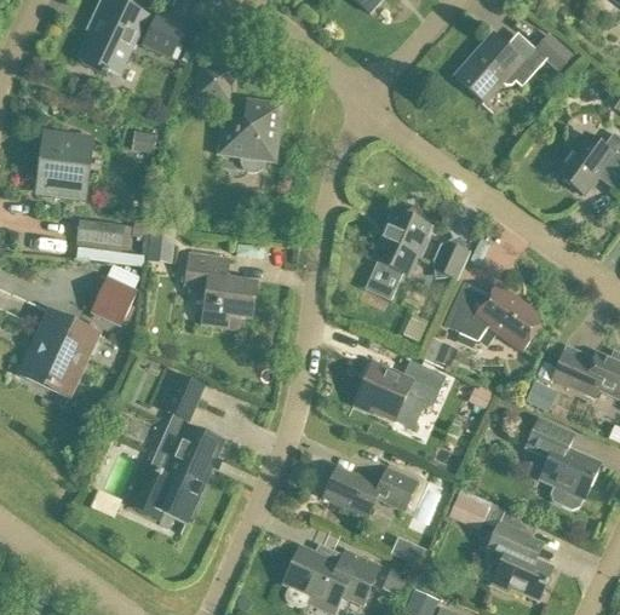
[(170,56),(183,28),(156,15),(155,18),(116,0),(104,0),(78,57),(102,69),(101,73),(107,75),(108,72),(118,76),(137,34),(145,39),(143,44),(170,56)]
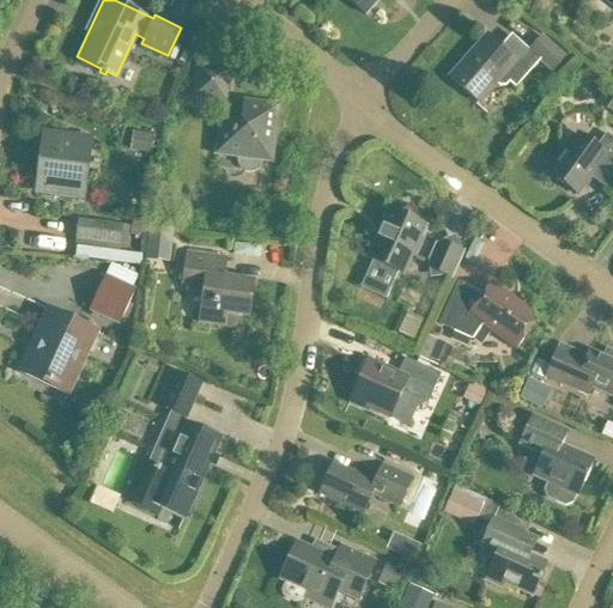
[(351,0),(365,13),(376,0),(351,0)]
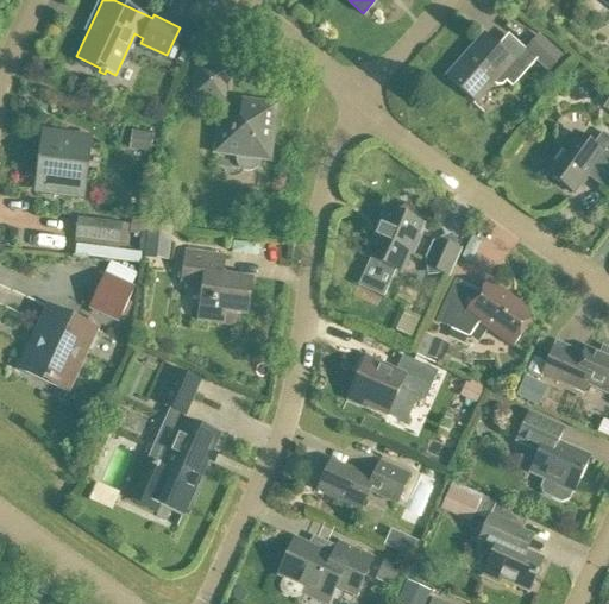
[(538,35),(514,61),(484,33),(447,75),(475,100),(493,81),(496,83),(502,83),(506,80),(512,86),(537,57),(548,69),(560,55),(538,35)]
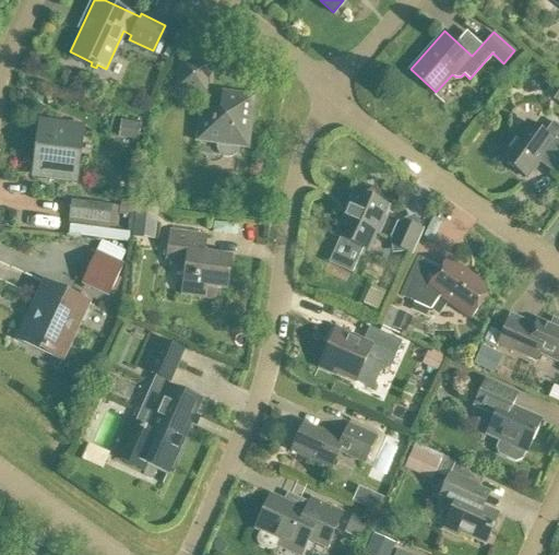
[(175,90),(207,93),(211,60),(178,57),(175,90)]
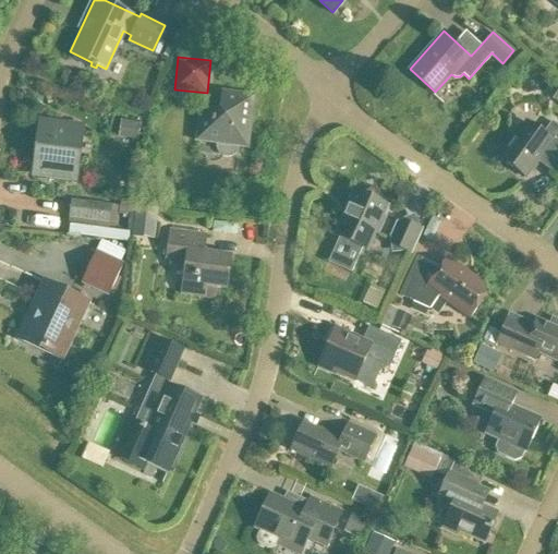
[(253,95),(220,91),(218,108),(201,106),(196,137),(217,141),(217,145),(219,151),(223,154),(228,154),(233,153),(237,148),(238,143),(246,144),(253,95)]
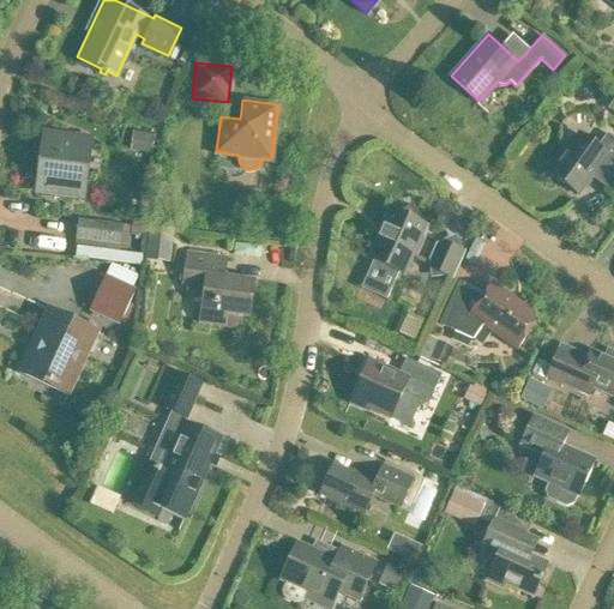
[(133,130),(130,149),(152,152),(155,133),(133,130)]
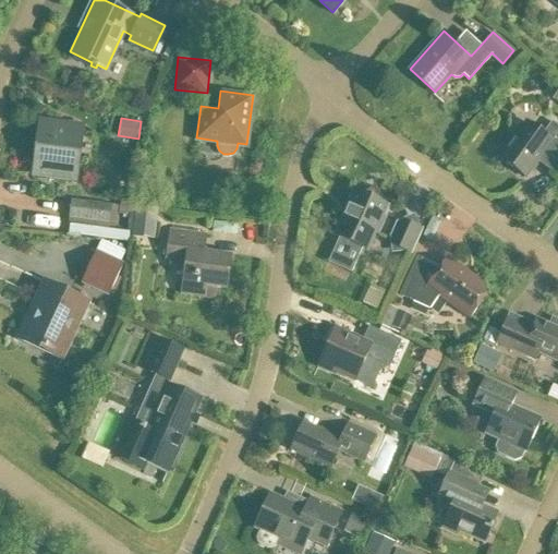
[(74,179),(82,124),(41,119),(34,173),(74,179)]
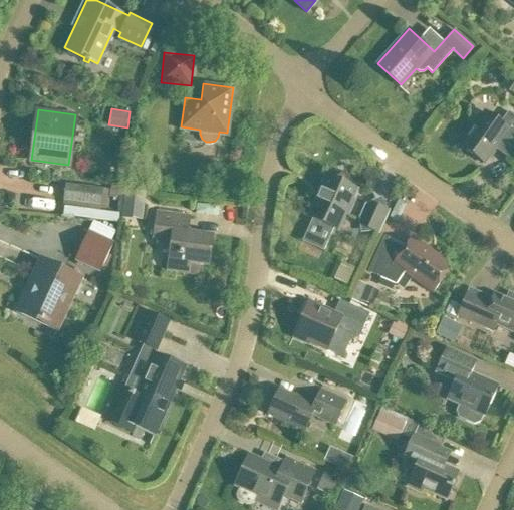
[(513,148),(513,113),(508,110),(500,121),(484,110),(460,144),(484,161),(495,147),(508,156),(513,148)]
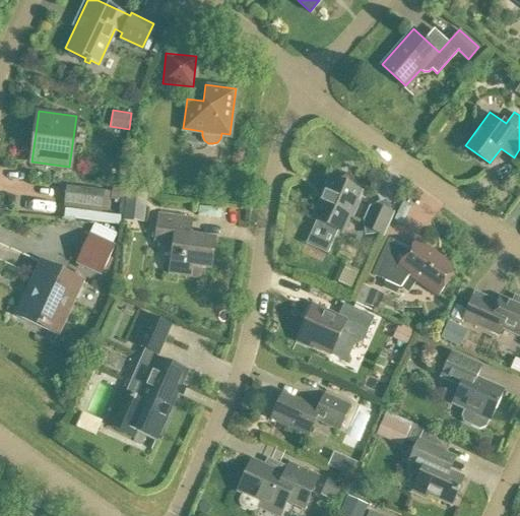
[(316,219),(307,241),(327,250),(337,229),(338,229),(345,212),(352,215),(360,200),(355,199),(360,190),(354,187),(355,184),(347,172),(339,178),(338,180),(330,177),(312,217),(316,219)]
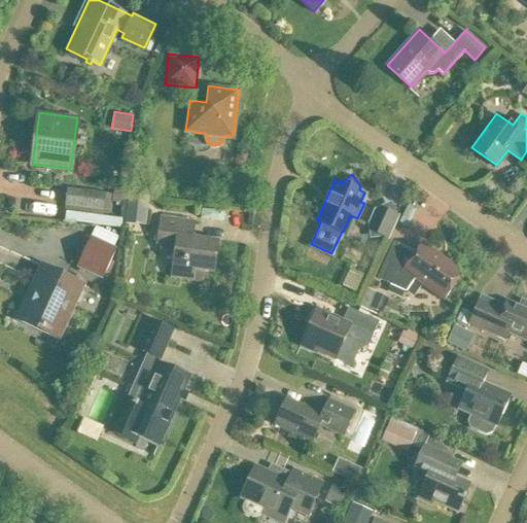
[(67,185),(65,204),(103,209),(105,190),(67,185)]
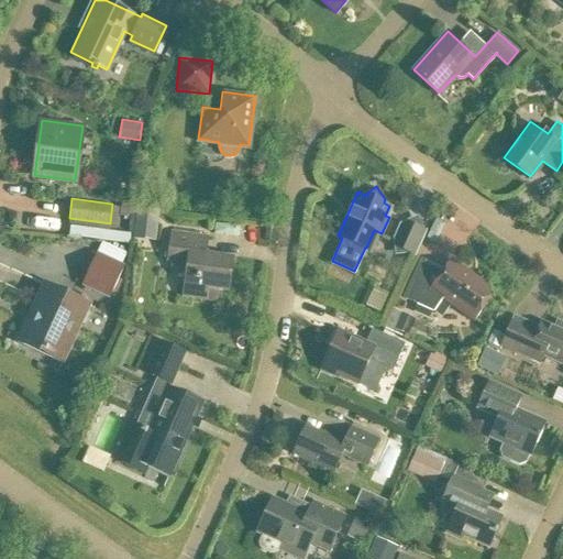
[(121,199),(120,215),(130,216),(132,200),(121,199)]
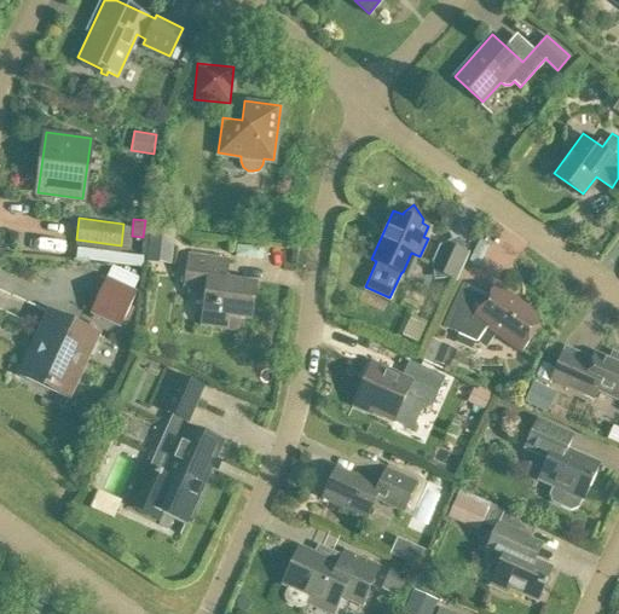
[(150,226),(148,248),(173,252),(175,229),(150,226)]
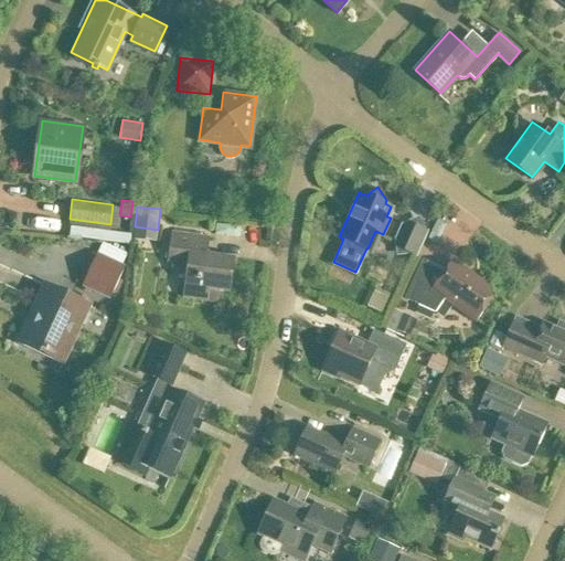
[(416,256),(427,232),(415,225),(413,228),(401,222),(394,236),(396,254),(406,253),(416,256)]
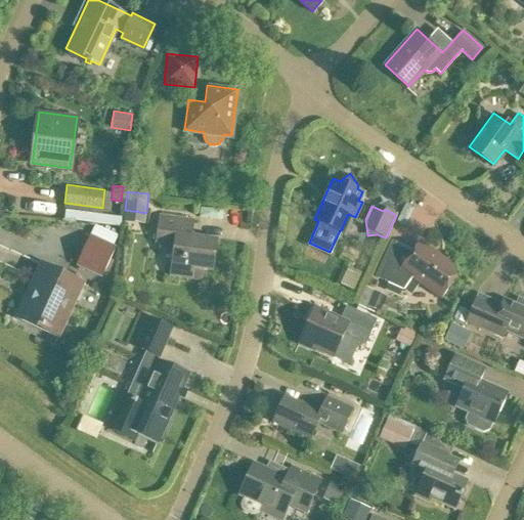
[(193,218),(159,214),(155,241),(173,243),(169,273),(202,278),(204,268),(213,269),(217,239),(191,234),(193,218)]
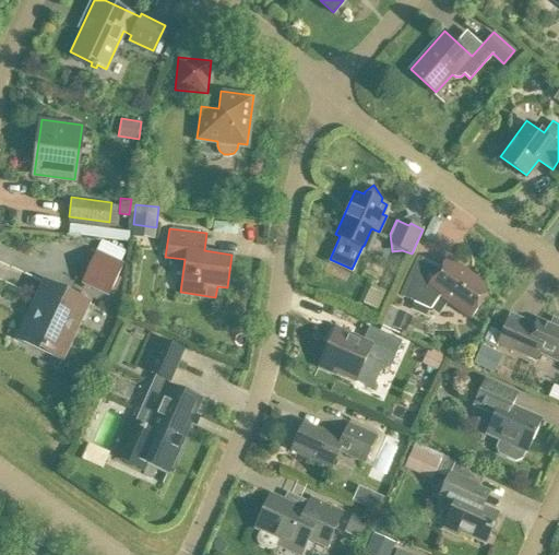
[(96,248),(82,282),(110,294),(125,261),(121,259),(126,249),(102,238),(97,249),(96,248)]
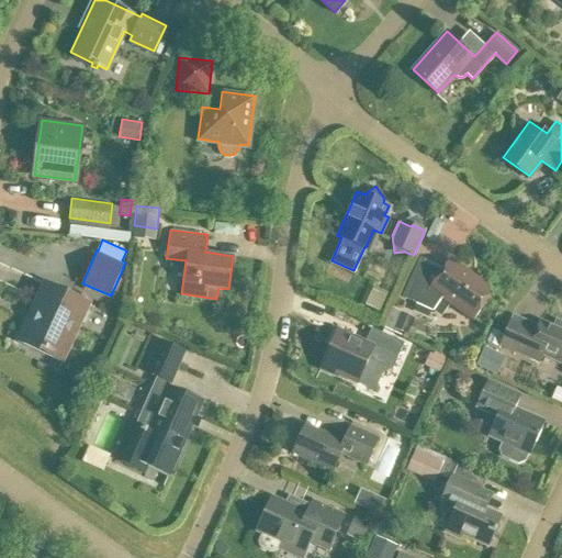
[(450,258),(431,285),(416,278),(408,297),(422,302),(429,305),(436,303),(441,296),(442,296),(471,315),(484,296),(483,287),(464,274),(467,270),(450,258)]
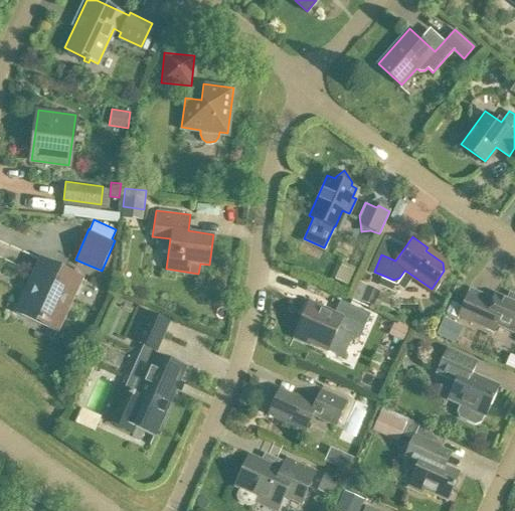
[(40,258),(28,284),(28,285),(28,287),(29,287),(32,288),(20,313),(56,330),(81,277),(40,258)]
